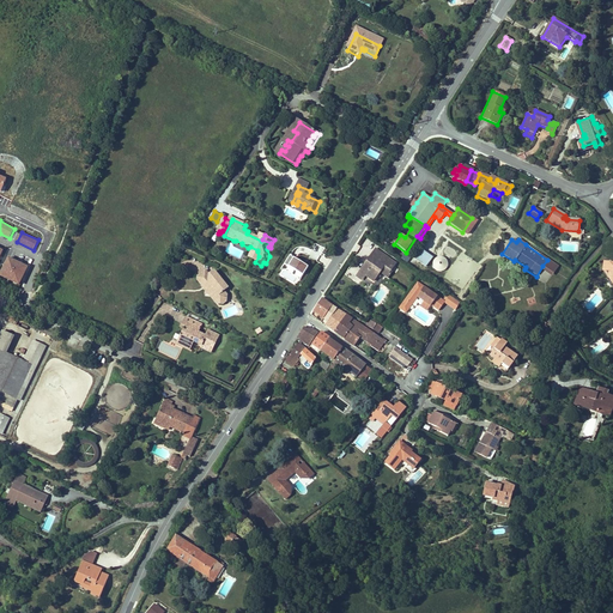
[(425,267),(434,256),(423,249),(414,259),(425,267)]
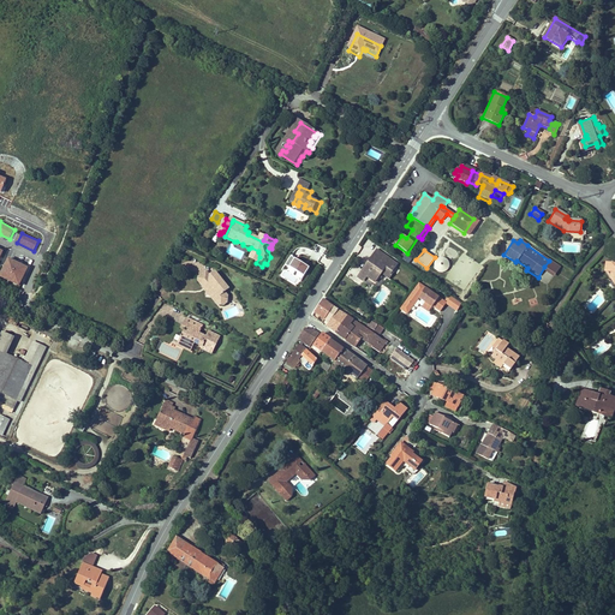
[(393,270),(396,264),(377,251),(362,274),(370,279),(376,282),(383,273),(389,276),(393,270)]
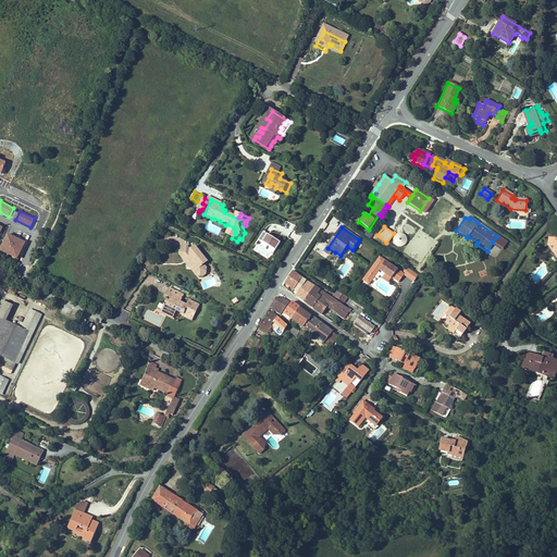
[(252,249),(267,257),(270,252),(272,254),(280,240),(263,232),(252,249)]
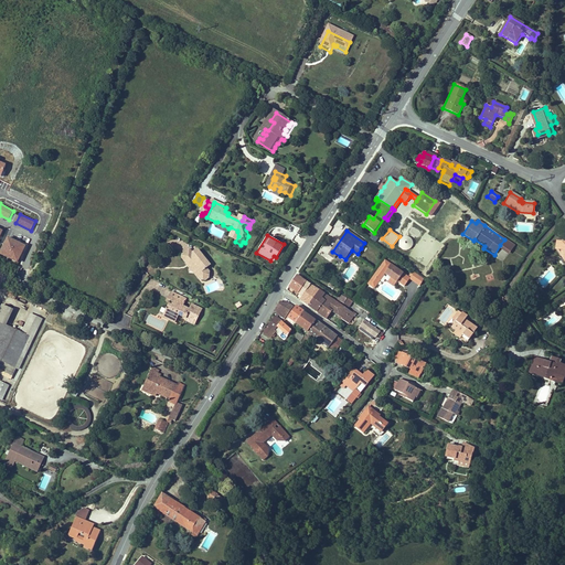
[(402,251),(414,247),(411,235),(398,238),(402,251)]
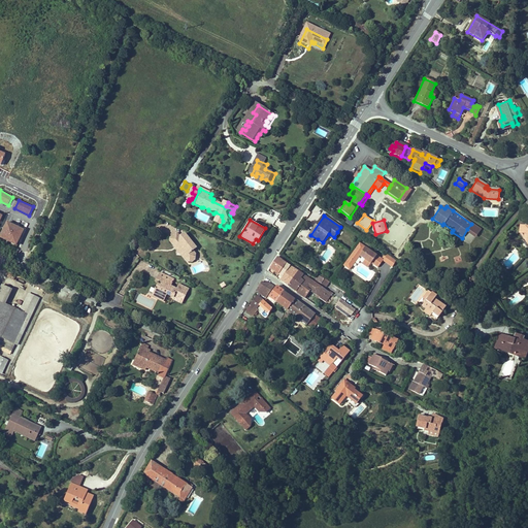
[(0,237),(0,238),(18,248),(26,231),(7,223),(0,237)]
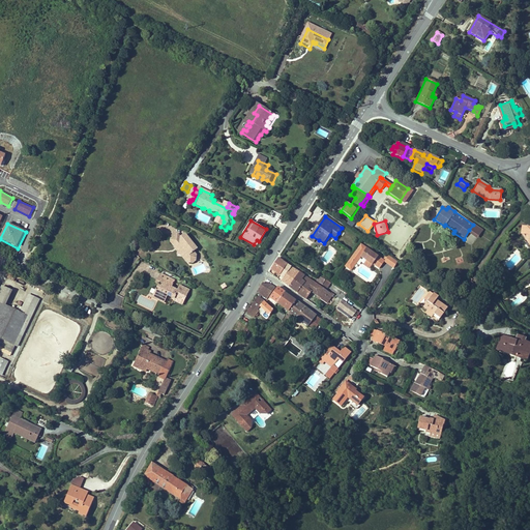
[(481,230),(473,225),(469,230),(478,236),(481,230)]
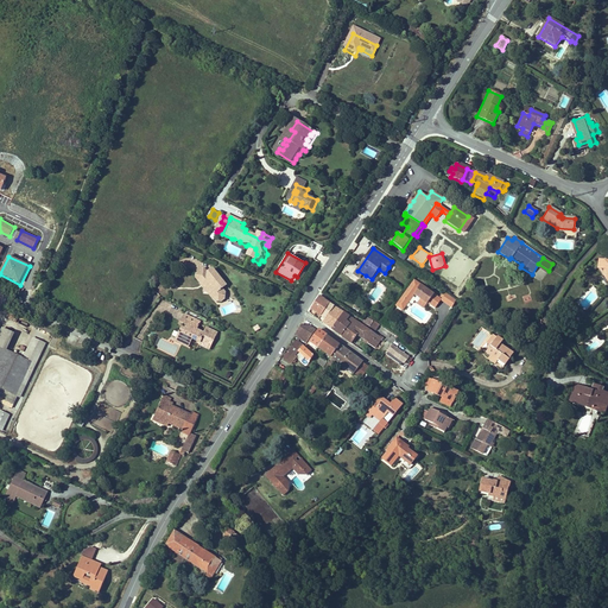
[(223,292),(228,287),(215,271),(209,276),(206,270),(197,276),(196,280),(201,286),(203,286),(206,290),(204,291),(204,293),(208,295),(213,296),(217,303),(216,305),(222,308),(227,304),(227,296),(223,292)]
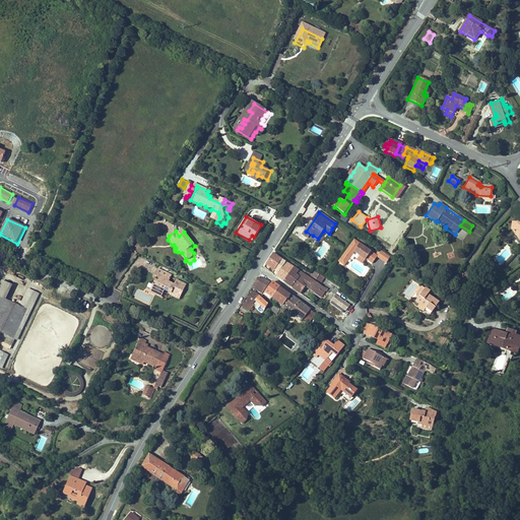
[(313,236),(306,232),(303,236),(310,240),(313,236)]
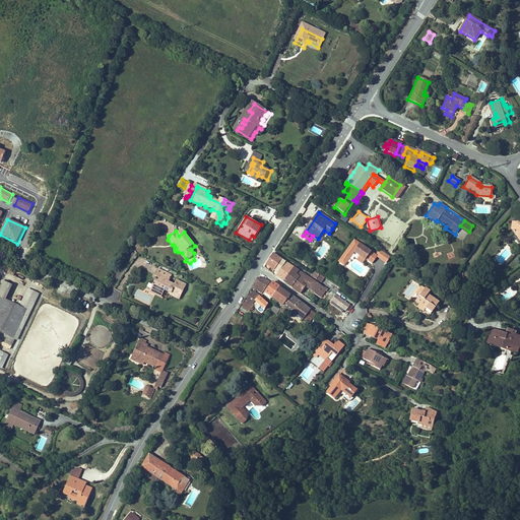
[(343,265),(353,252),(361,258),(365,260),(366,259),(372,264),(377,257),(353,241),(338,262),(343,265)]
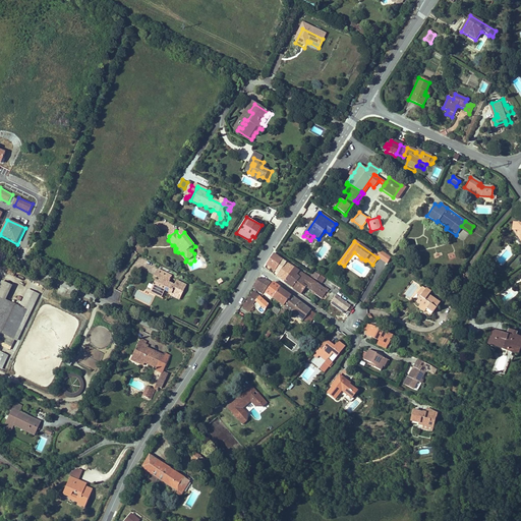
[(184,262),(185,262),(186,259),(182,253),(178,252),(184,262)]
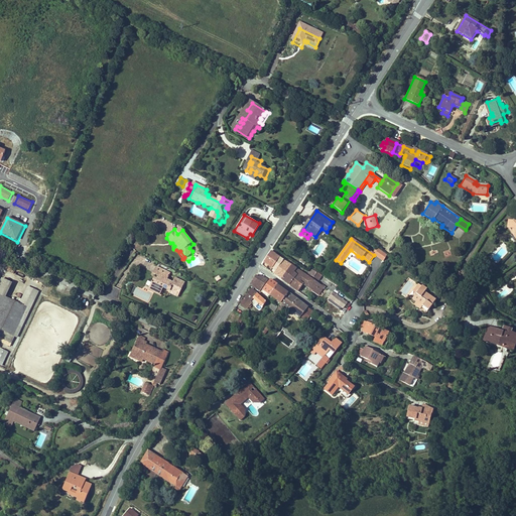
[(271,252),(264,262),(268,265),(275,255),(271,252)]
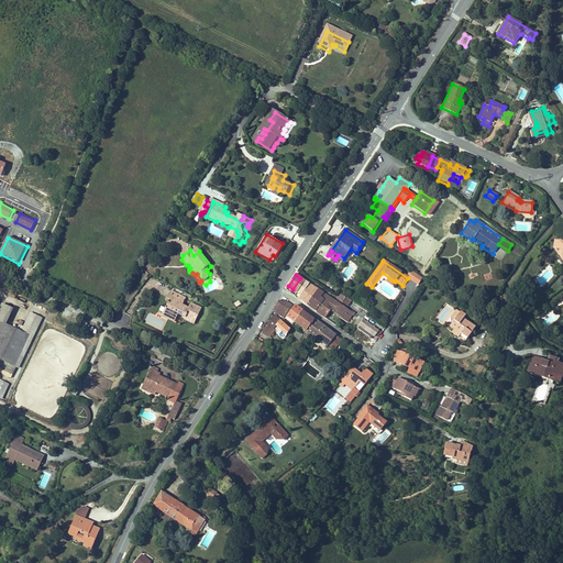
[(300,278),(293,289),(297,293),(306,280),(300,278)]
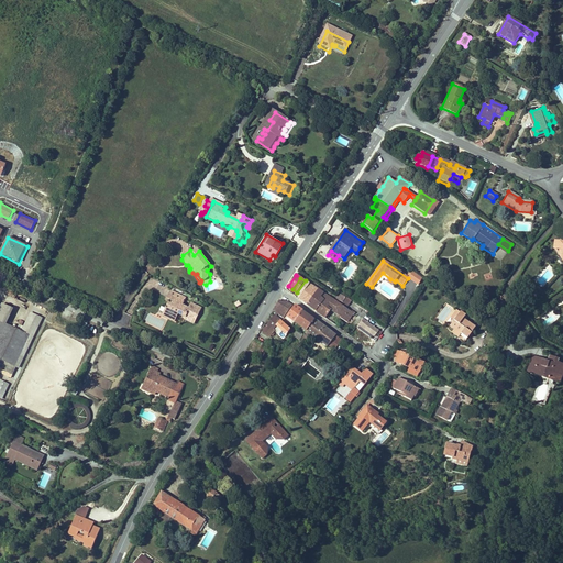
[(301,296),(309,284),(306,280),(297,293),(301,296)]
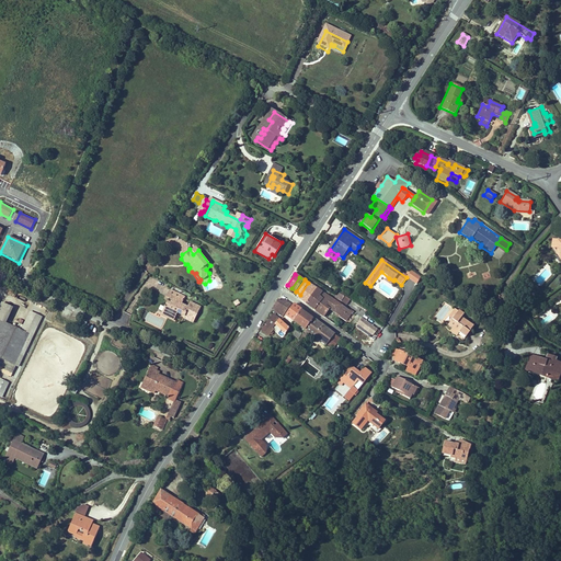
[(300,295),(298,298),(307,304),(317,288),(308,283),(300,295)]
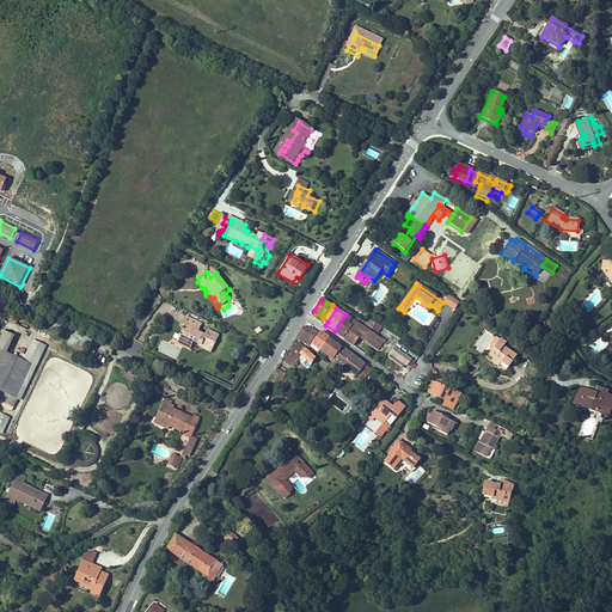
[(346,314),(335,331),(344,338),(350,330),(352,326),(348,324),(352,318),(346,314)]
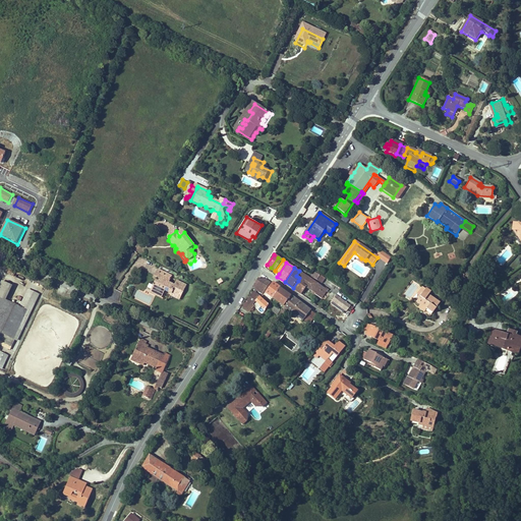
[(173,278),(160,272),(157,278),(162,281),(161,283),(159,282),(156,287),(162,290),(160,293),(165,296),(166,292),(174,296),(182,300),(188,287),(180,283),(177,287),(170,284),(173,278)]
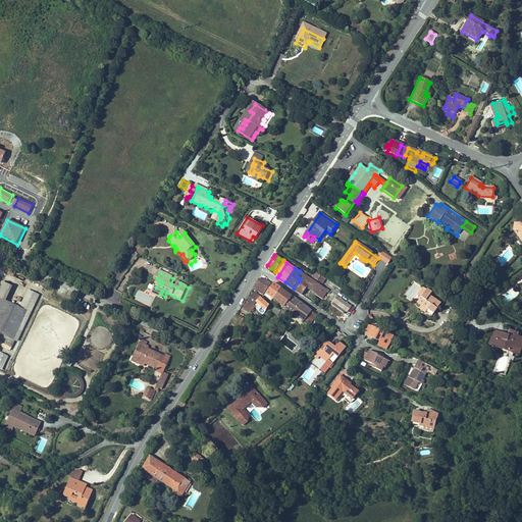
[(321,275),(316,272),(312,277),(317,281),(321,275)]
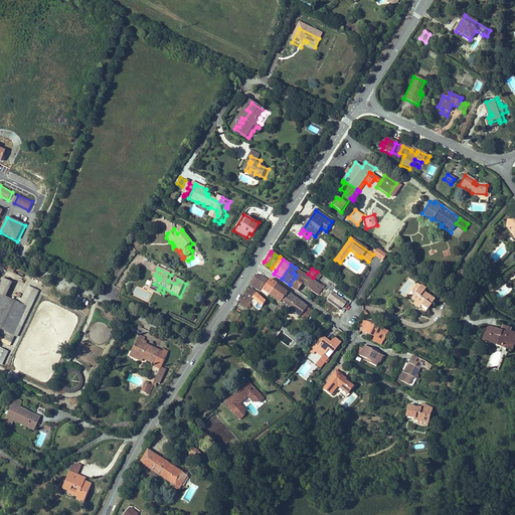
[(318,294),(324,286),(299,270),(296,275),(295,278),(303,284),(312,290),(311,290),(318,294)]
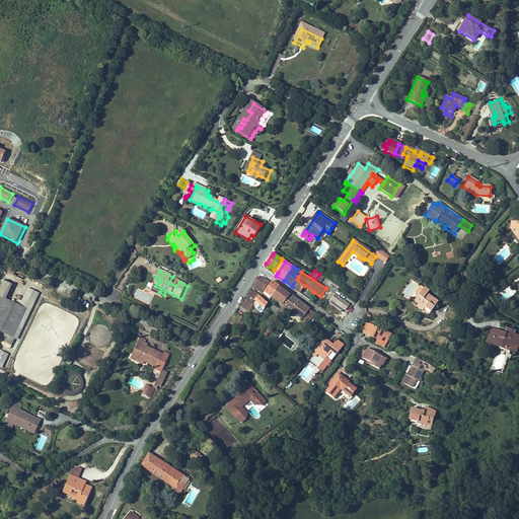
[(263,277),(262,276),(260,279),(254,287),(257,290),(266,279),(263,278),(263,277)]
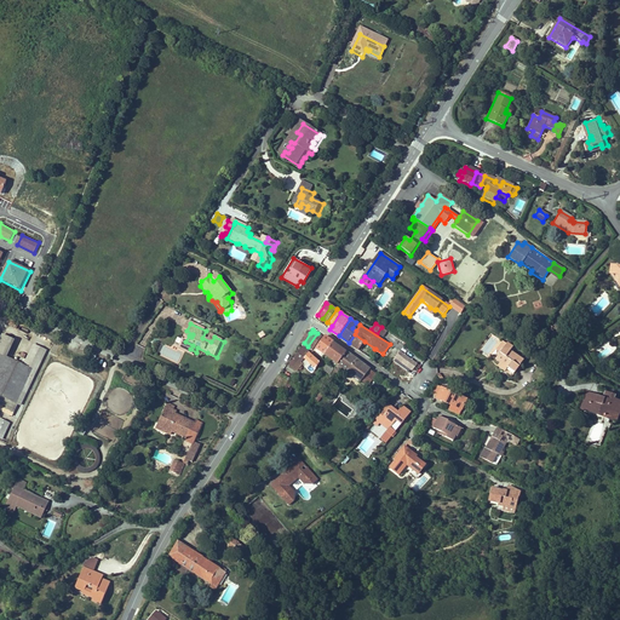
[(308,331),(300,342),(304,343),(310,333),(308,331)]
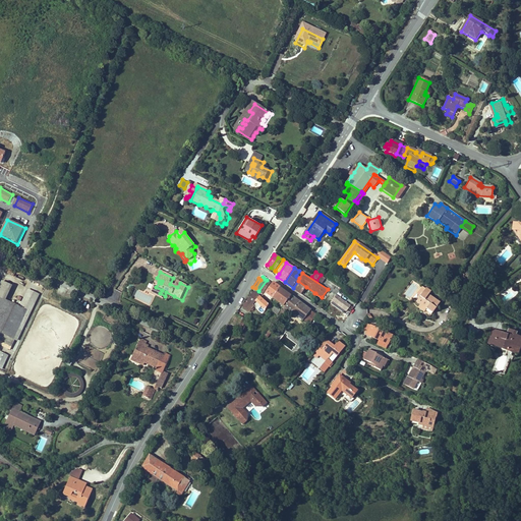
[(270,283),(267,280),(258,291),(263,294),(270,283)]
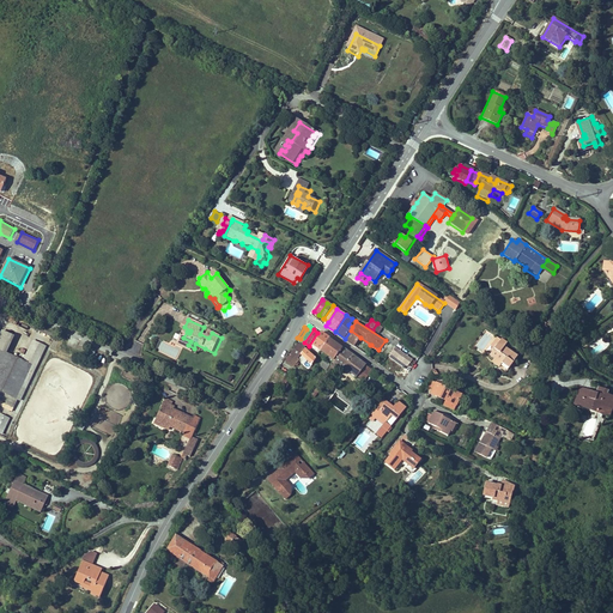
[(12,335),(1,331),(0,332),(0,405),(11,411),(17,399),(18,399),(43,344),(34,340),(24,360),(4,351),(12,335)]
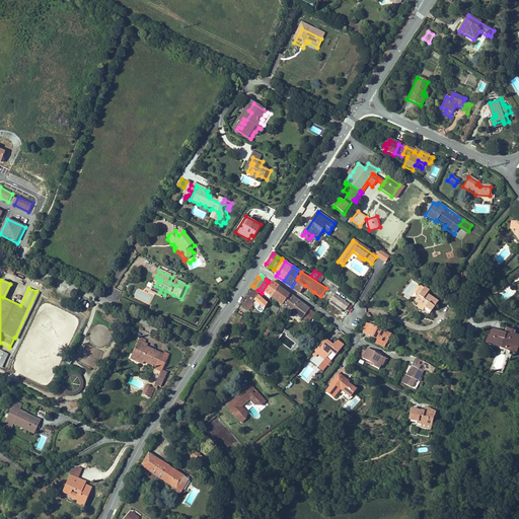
[(305,286),(297,280),(292,287),(300,293),(305,286)]
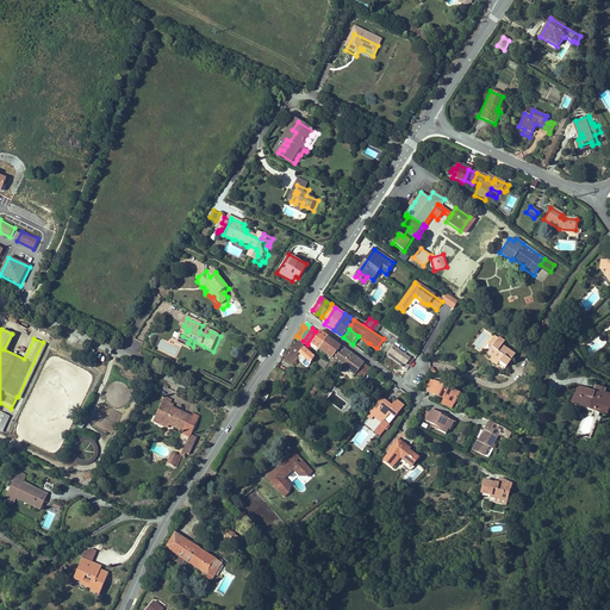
[(329,336),(319,330),(311,342),(319,349),(329,336)]
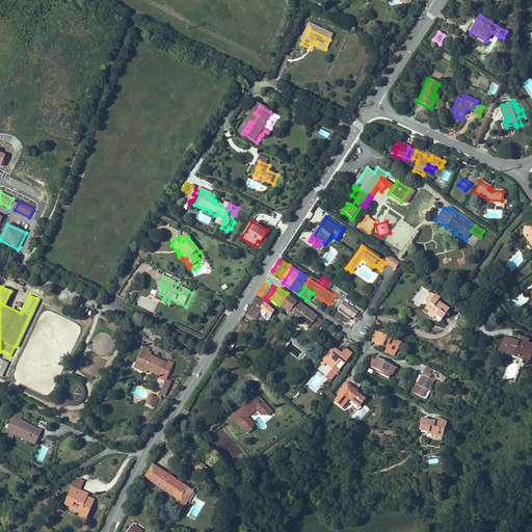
[(156,301),(166,306),(168,302),(163,299),(165,296),(159,293),(156,301)]
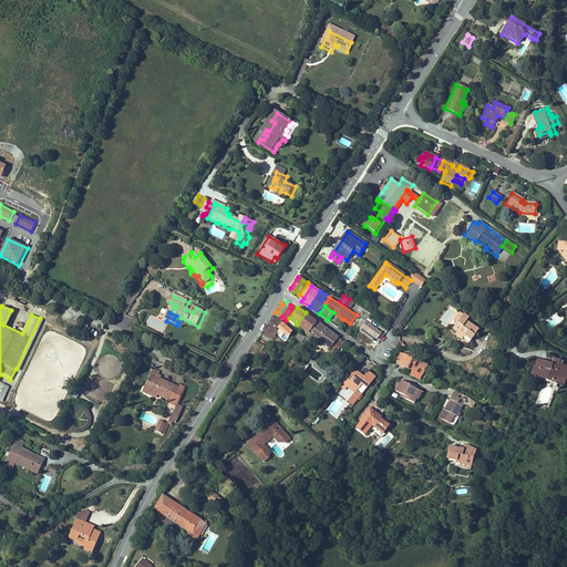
[(317,321),(306,312),(297,325),(295,328),(306,337),(317,321)]
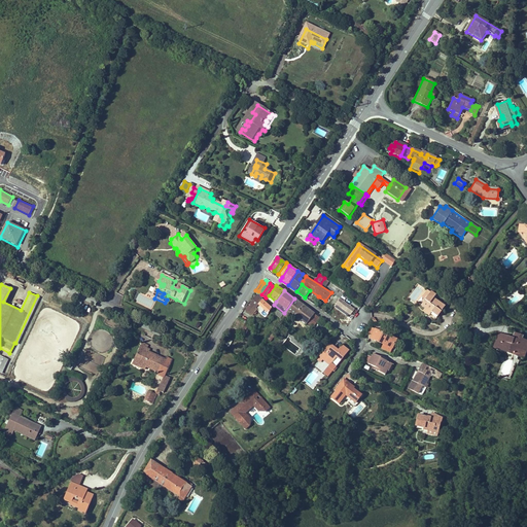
[(435,296),(427,291),(425,294),(429,296),(426,301),(422,308),(427,311),(425,314),(430,317),(432,314),(440,318),(446,307),(433,300),(435,296)]
